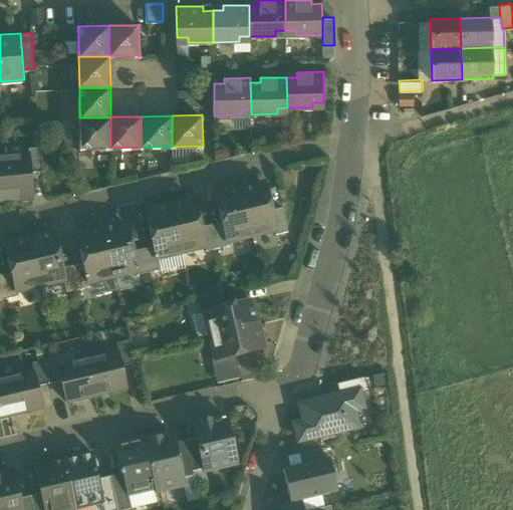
[(110,148),(110,117),(79,117),(80,148),(79,148),(80,149),(81,149),(110,148)]
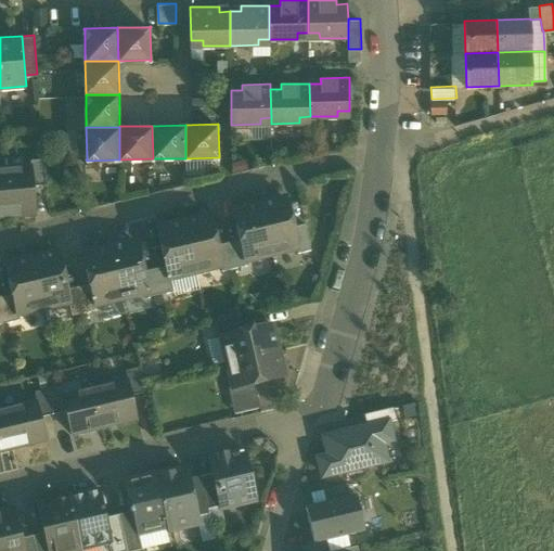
[(43,157),(31,158),(31,164),(33,183),(46,182),(43,157)]
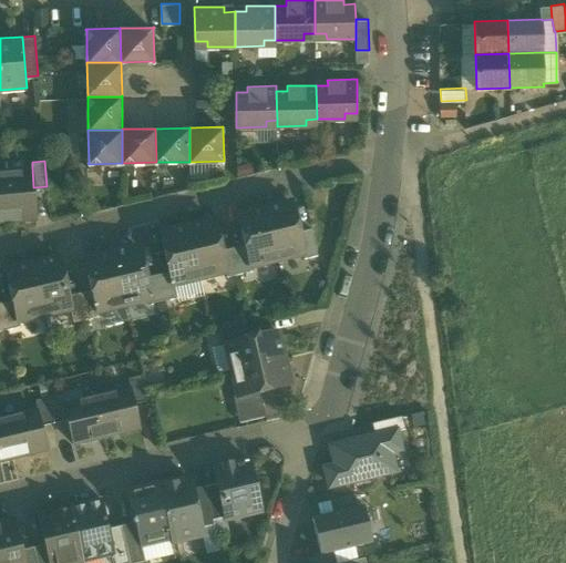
[(32,167),(6,170),(10,218),(37,216),(33,187),(32,167)]
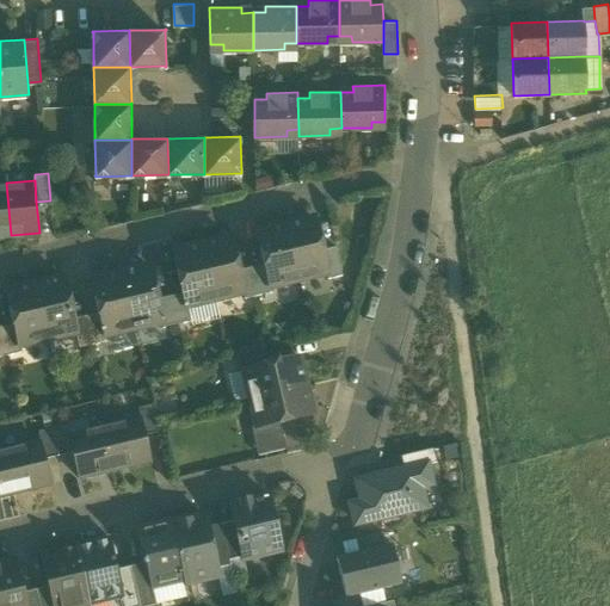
[(6,183),(0,183),(0,236),(11,235),(6,183)]
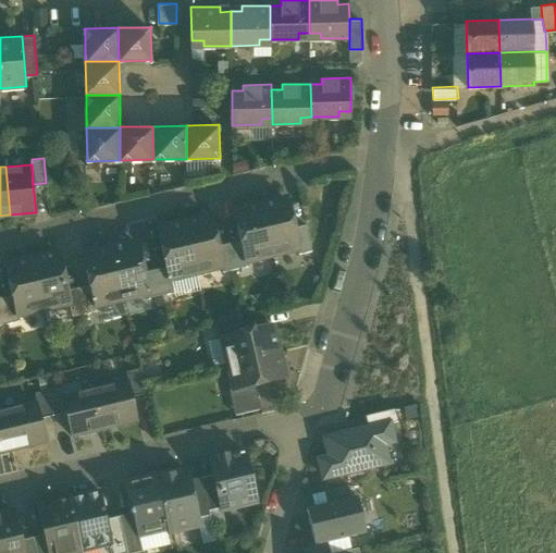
[(286,196),(261,201),(273,253),(298,247),(294,225),(286,196)]
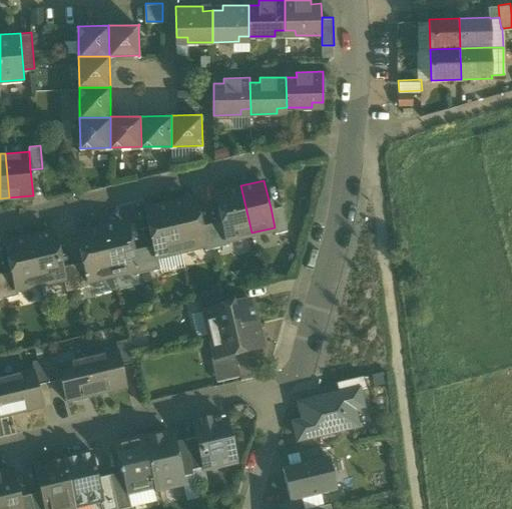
[(240,185),(216,191),(223,219),(227,238),(251,232),(240,185)]
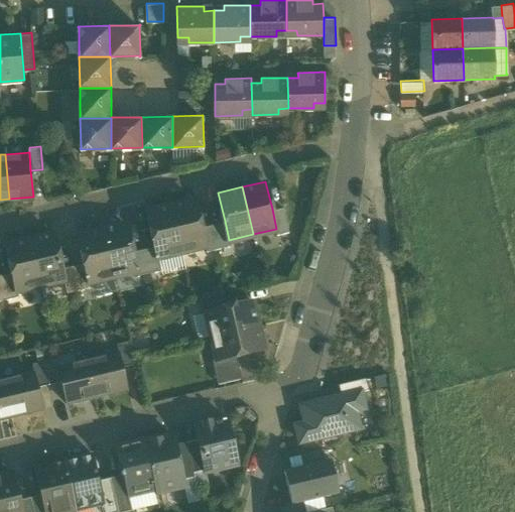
[(202,226),(195,198),(171,204),(182,251),(206,245),(202,226)]
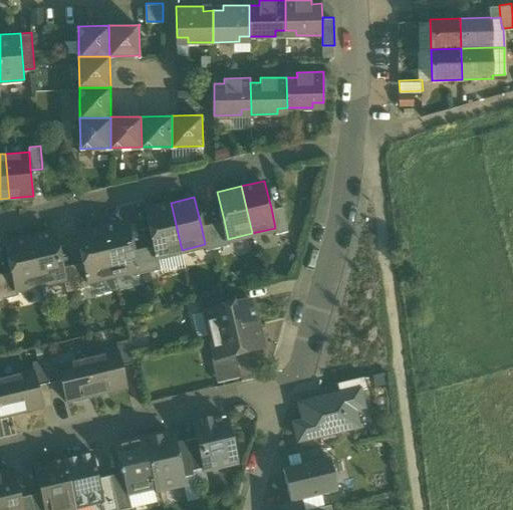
[(171,203),(147,208),(156,244),(158,255),(182,250),(171,203)]
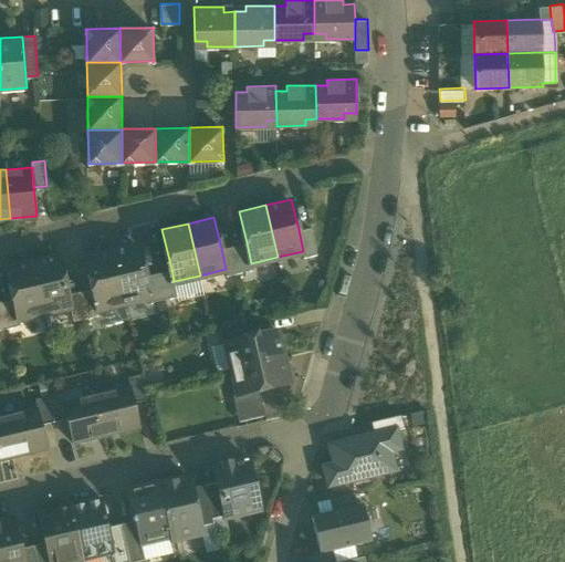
[(311,227),(299,229),(303,251),(304,256),(317,253),(311,227)]
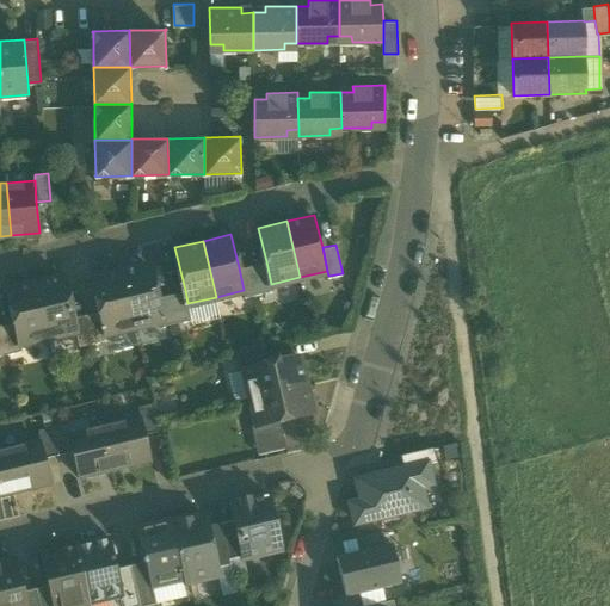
[(266,261),(252,264),(259,292),(272,290),(271,284),(266,261)]
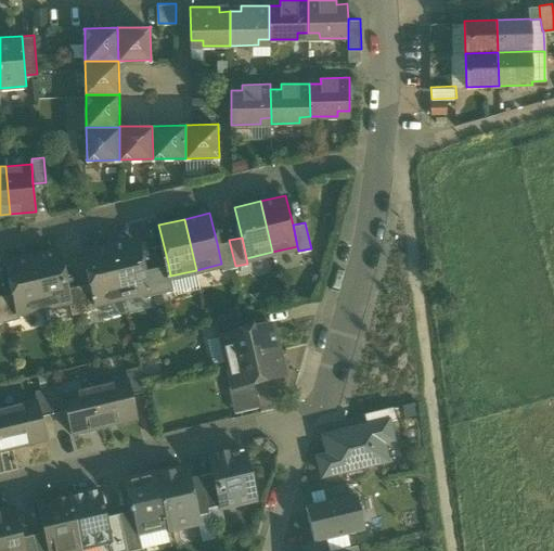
[(136,240),(110,245),(121,296),(147,290),(142,269),(136,240)]
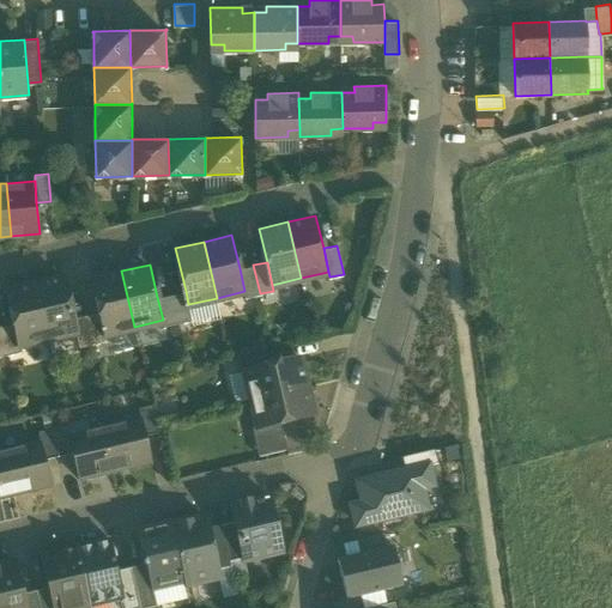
[(253,265),(240,268),(244,291),(246,297),(260,293),(253,265)]
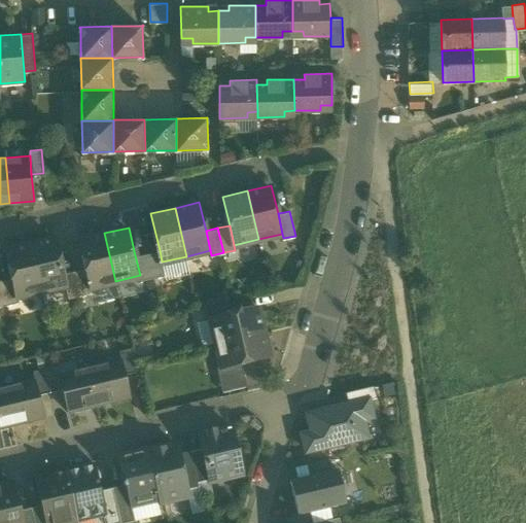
[(115,281),(104,233),(80,239),(86,267),(92,287),(115,281)]
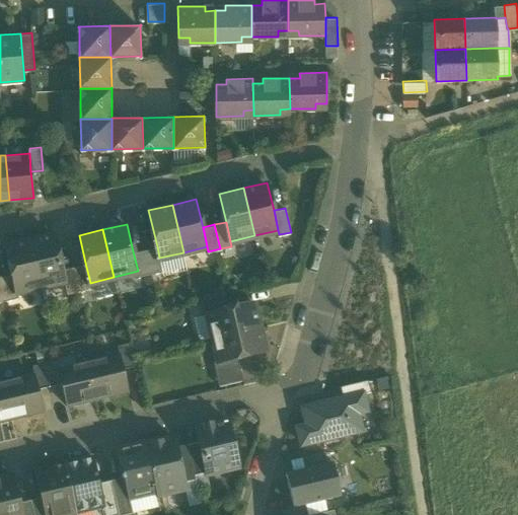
[(62,269),(54,233),(29,238),(41,285),(65,280),(62,269)]
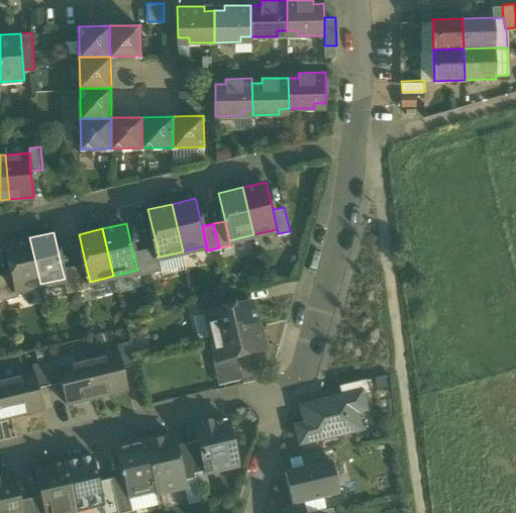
[(29,237),(6,242),(13,271),(17,290),(40,284),(29,237)]
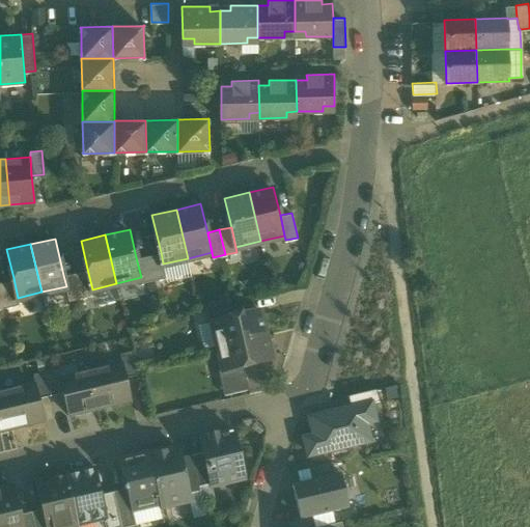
[(161,252),(148,254),(155,279),(166,277),(163,264),(161,252)]
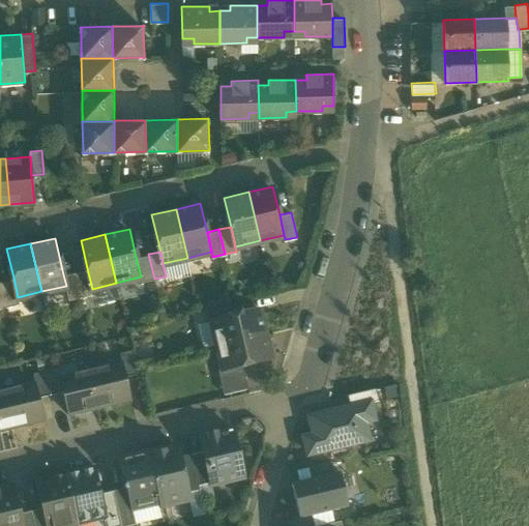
[(148,254),(136,257),(141,276),(142,282),(154,279),(148,254)]
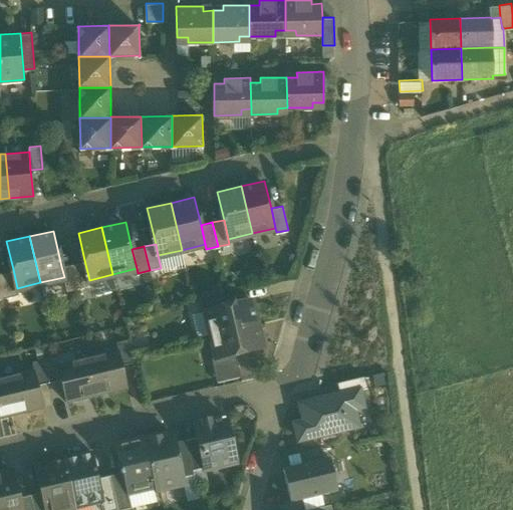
[(84,260),(73,263),(78,287),(90,284),(89,280),(84,260)]
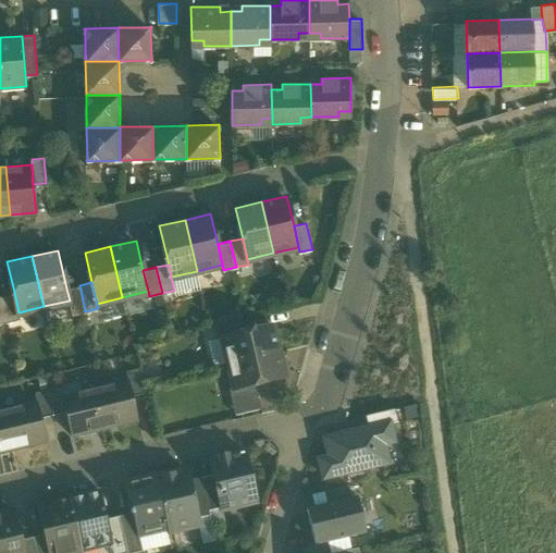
[(79,285),(66,289),(70,300),(73,315),(85,311),(79,285)]
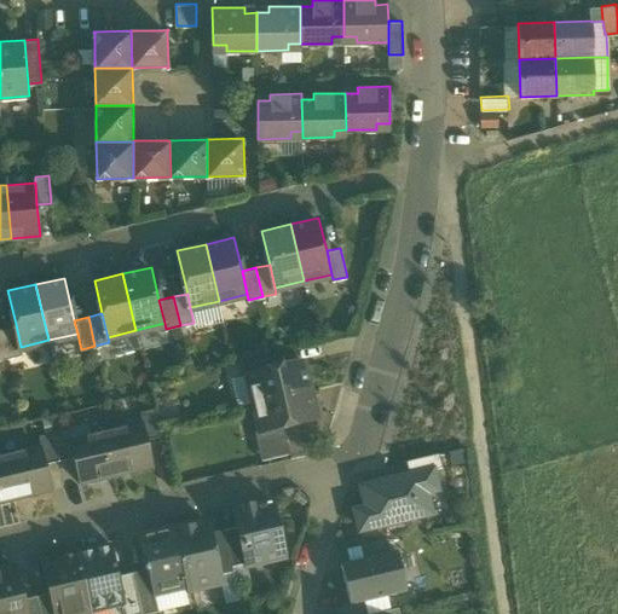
[(16,324),(1,328),(9,357),(22,353),(21,347),(16,324)]
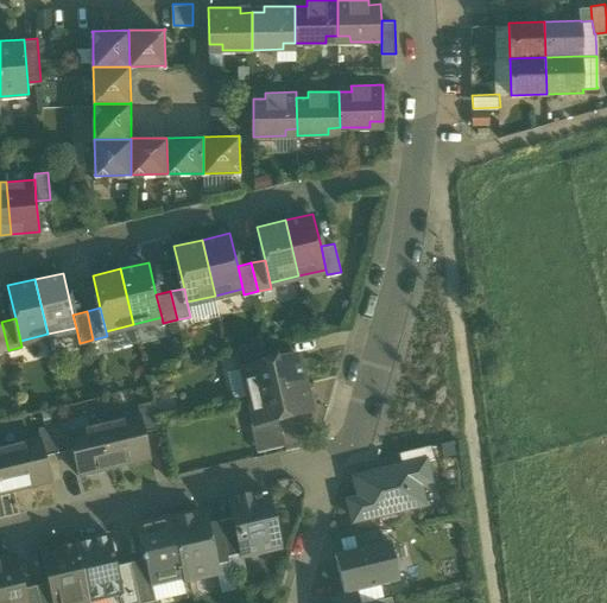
[(261,347),(235,353),(238,367),(242,366),(265,360),(261,347)]
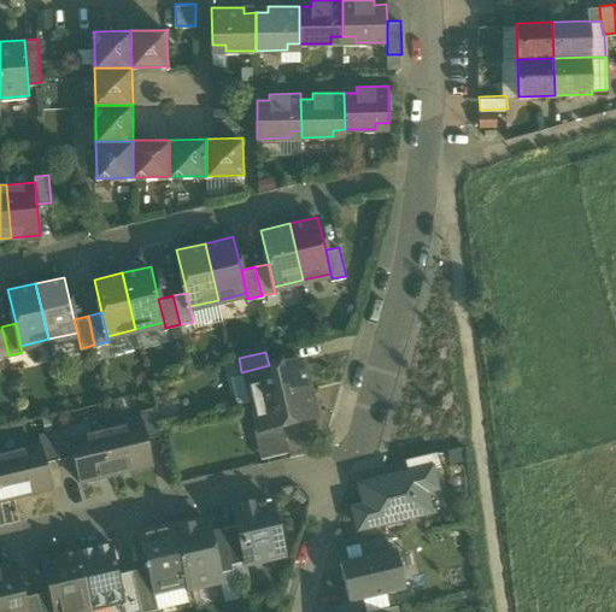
[(269,365),(246,371),(253,399),(309,386),(303,358),(269,365)]
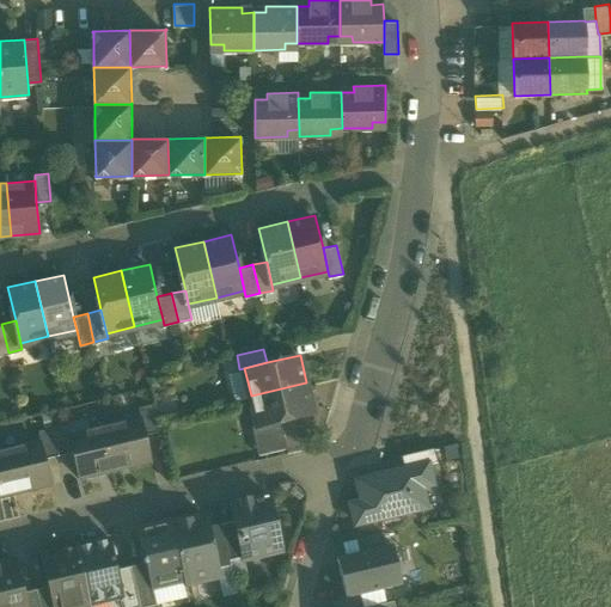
[(306,382),(251,396),(257,424),(280,418),(313,411),(306,382)]
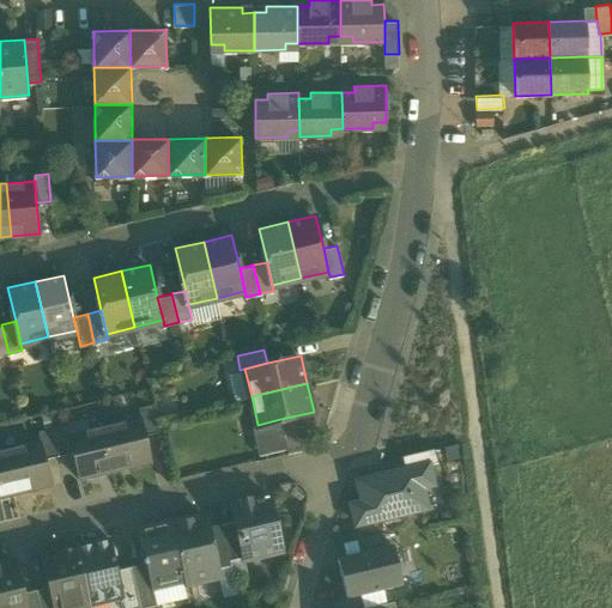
[(152,403),(139,406),(141,418),(145,435),(159,431),(152,403)]
